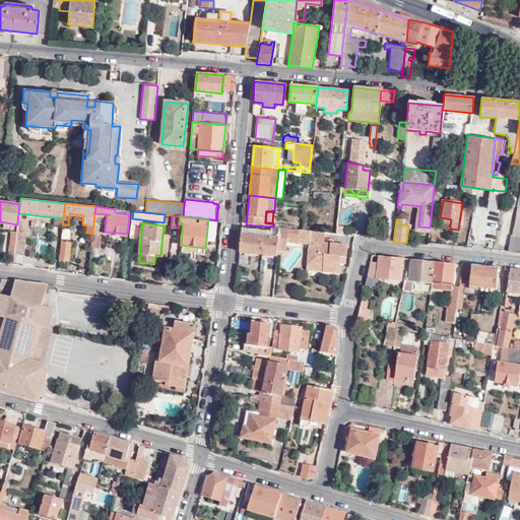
[(92,234),(90,245),(101,246),(102,235),(99,234),(100,224),(93,224),(92,234)]
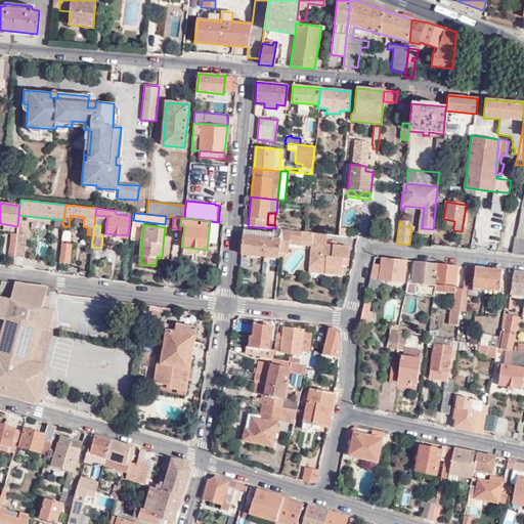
[(279,252),(282,229),(275,228),(272,228),(272,233),(243,231),(239,266),(246,266),(247,255),(279,257),(279,252)]
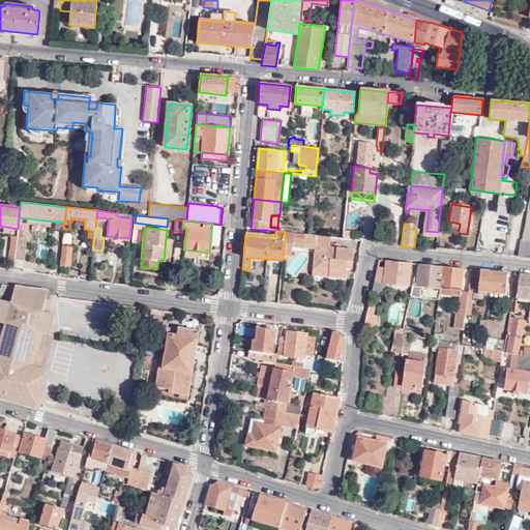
[(302,243),(303,234),(286,232),(283,255),(291,256),(293,242),(302,243)]
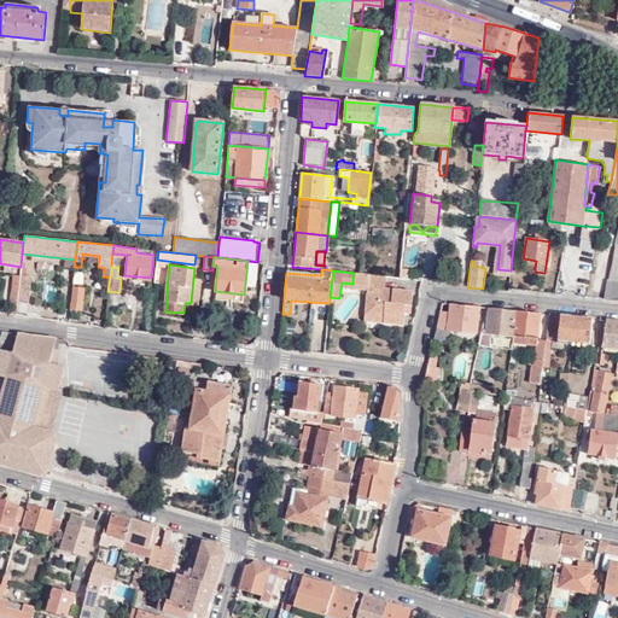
[(73,272),(73,284),(82,284),(82,272),(73,272)]
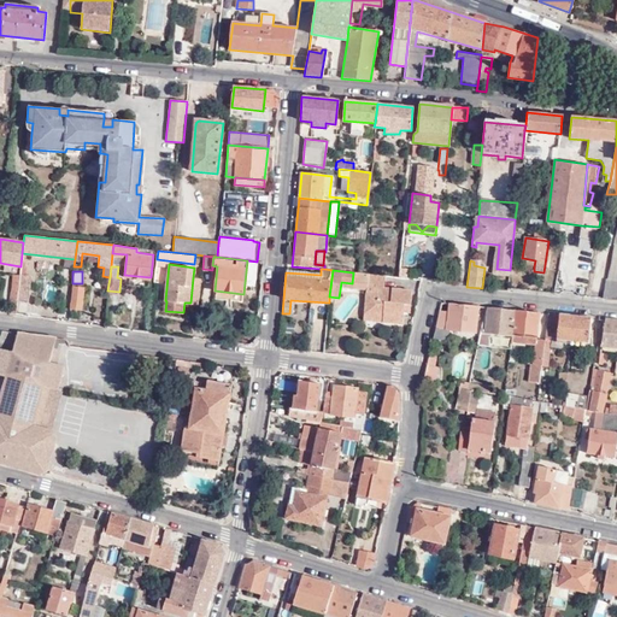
[(368,274),(359,274),(353,272),(352,283),(352,288),(365,289),(368,274)]
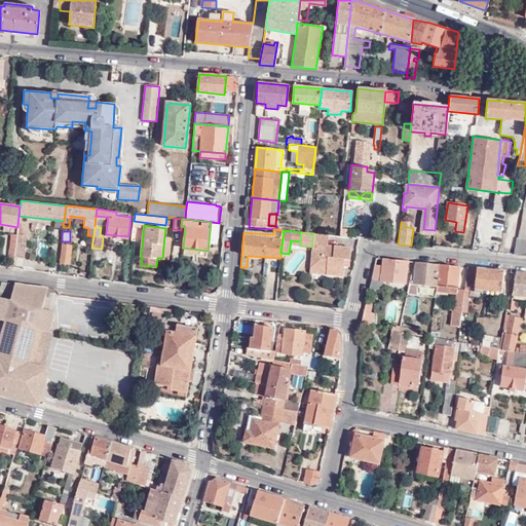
[(8,258),(14,259),(14,257),(16,233),(11,233),(8,258)]
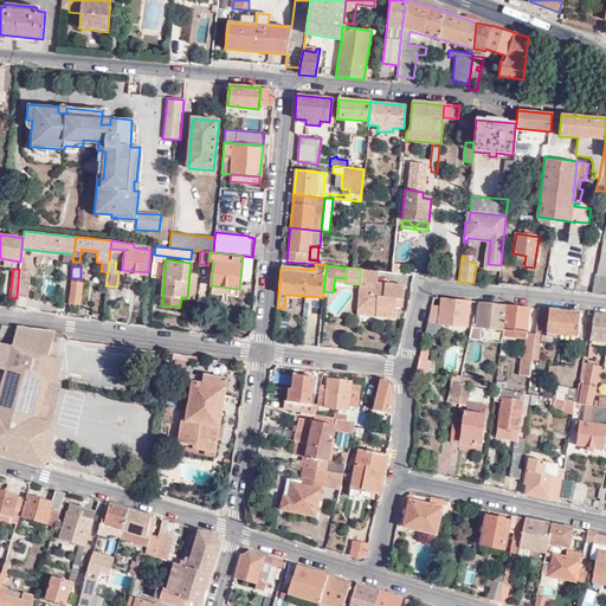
[(19,269),(17,296),(26,297),(28,281),(30,279),(30,270),(19,269)]
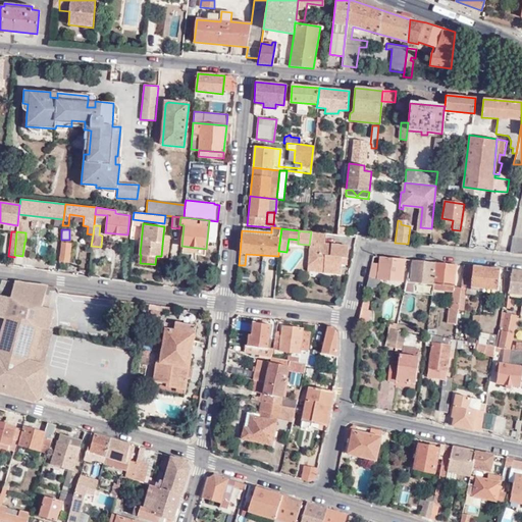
[(326,233),(311,231),(309,245),(307,265),(323,266),(323,271),(340,273),(341,264),(342,257),(347,257),(348,245),(325,243),(326,233)]
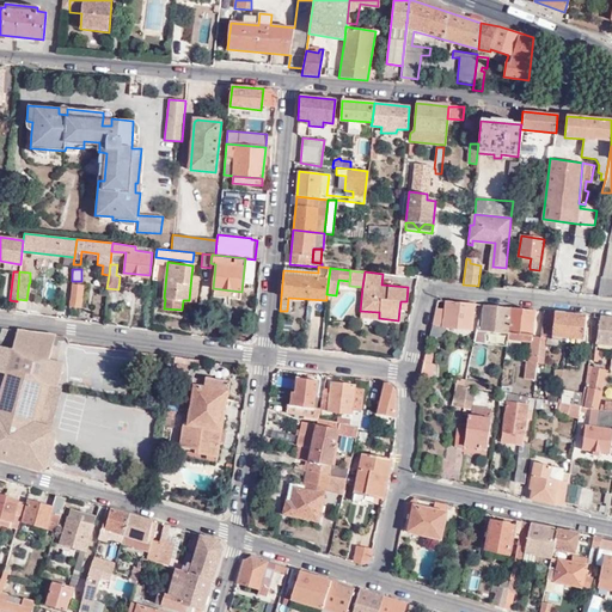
[(611,298),(611,279),(603,277),(600,277),(595,297),(611,298)]
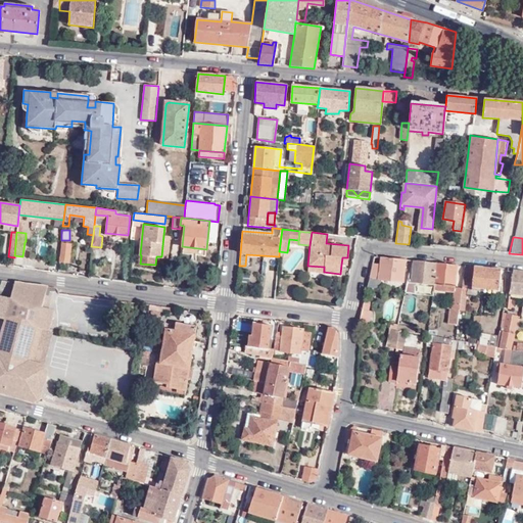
[(61,241),(59,260),(68,260),(70,242),(61,241)]
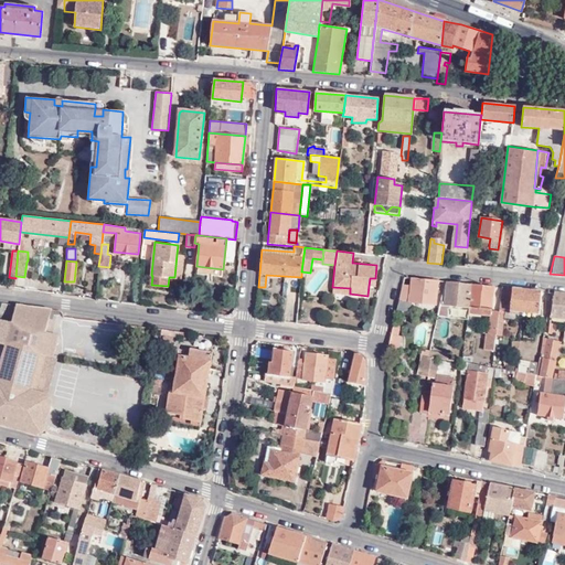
[(402,284),(396,310),(400,310),(411,308),(412,301),(435,304),(437,280),(412,278),(411,286),(402,284)]
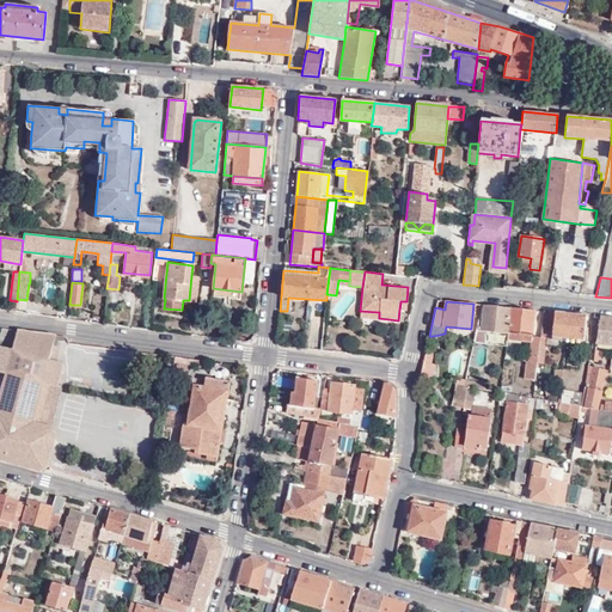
[(512,307),(482,305),(472,344),(483,346),(484,344),(485,338),(484,335),(490,332),(507,335),(512,307)]
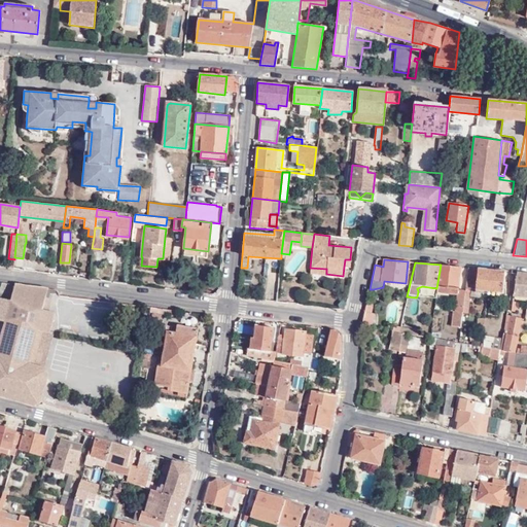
[(441,265),(436,288),(436,291),(456,293),(454,310),(452,310),(450,324),(459,326),(461,312),(464,293),(465,290),(457,289),(460,267),(441,265)]
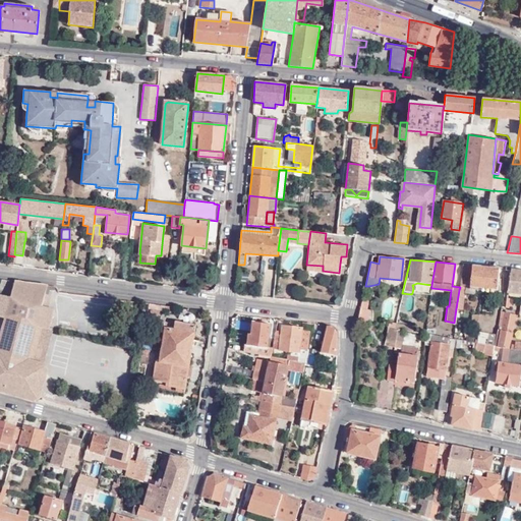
[(463,265),(460,287),(459,290),(456,308),(461,308),(465,286),(496,289),(499,269),(463,265)]
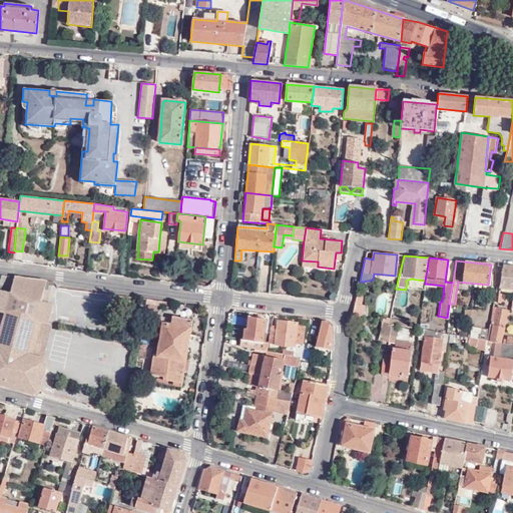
[(512,267),(503,266),(499,287),(512,288),(512,267)]
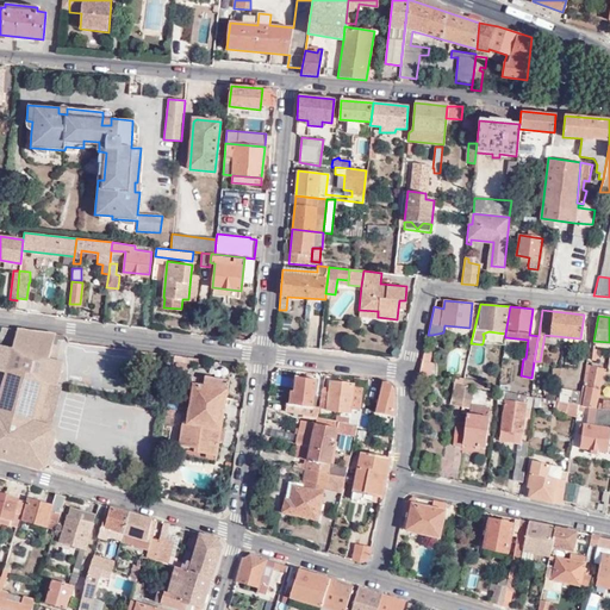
[(55,334),(18,329),(12,347),(0,343),(0,371),(6,372),(0,392),(0,458),(39,470),(48,465),(55,431),(51,424),(33,419),(43,381),(57,385),(63,361),(49,356),(55,334)]
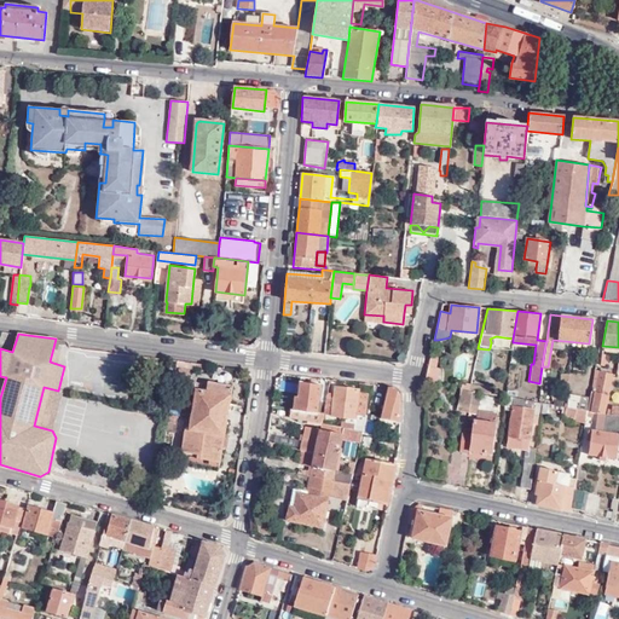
[(434,366),(428,364),(424,379),(435,381),(439,366),(434,365),(434,366)]
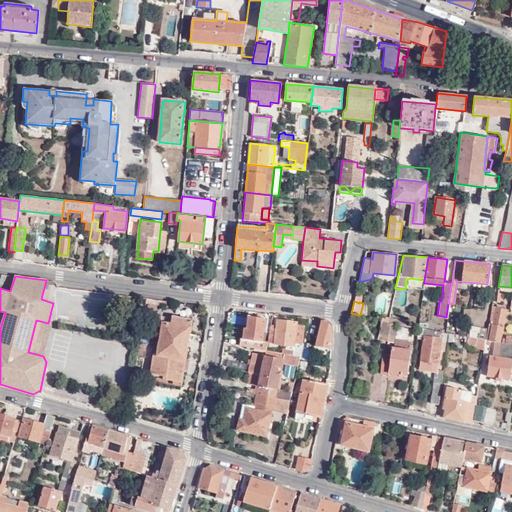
[(491,324),(488,340),(492,340),(500,342),(505,308),(491,306),(488,324),(491,324)]
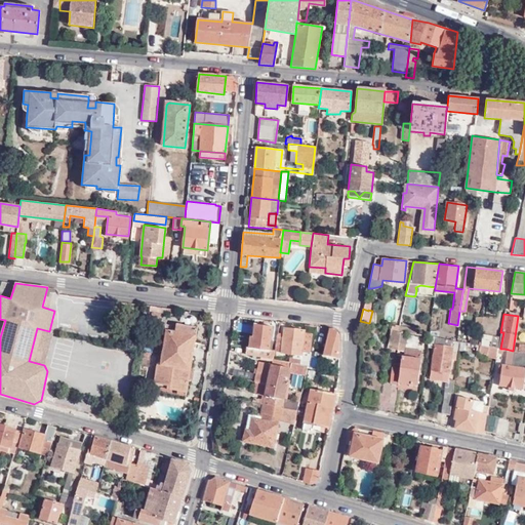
[(245,353),(272,359),(274,351),(267,350),(271,326),(254,323),(251,337),(249,337),(247,349),(246,349),(245,353)]
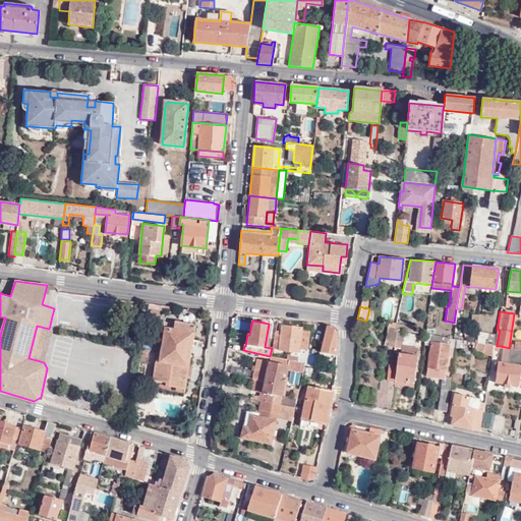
[(167,386),(185,390),(196,326),(176,322),(173,331),(166,330),(160,360),(157,360),(154,380),(167,383),(167,386)]
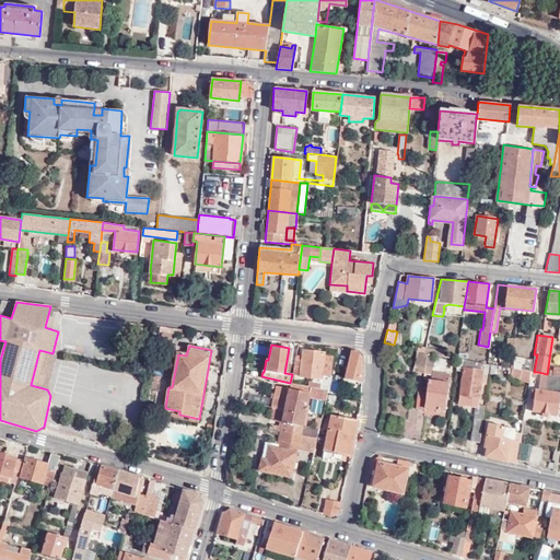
[(350,349),(342,381),(358,384),(364,352),(350,349)]
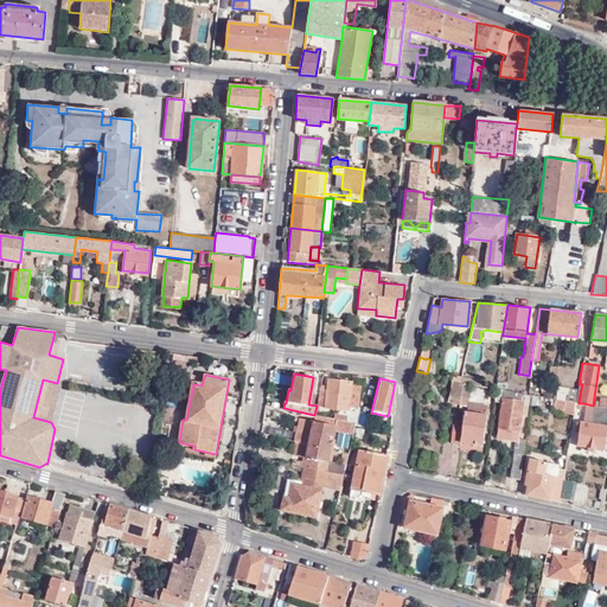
[(61,384),(57,383),(43,379),(33,417),(51,422),(61,384)]
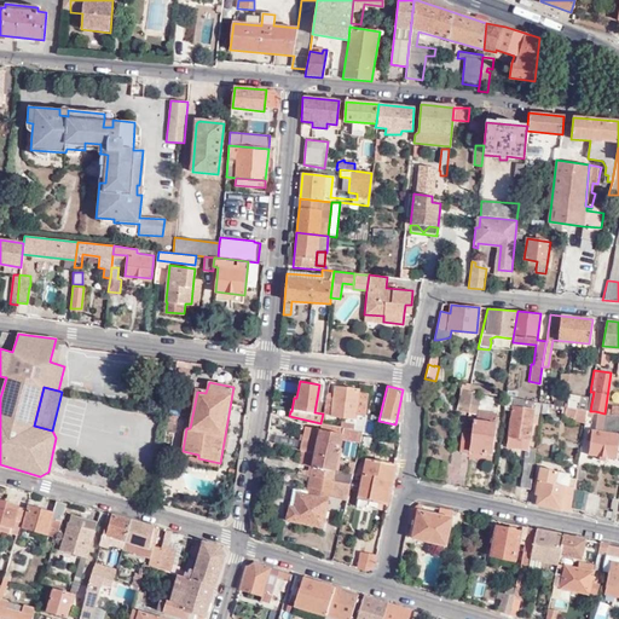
[(331,420),(330,426),(362,432),(363,428),(366,415),(364,415),(366,392),(358,391),(358,388),(335,387),(334,398),(325,398),(323,414),(330,415),(330,417),(353,422),(352,424),(331,420)]
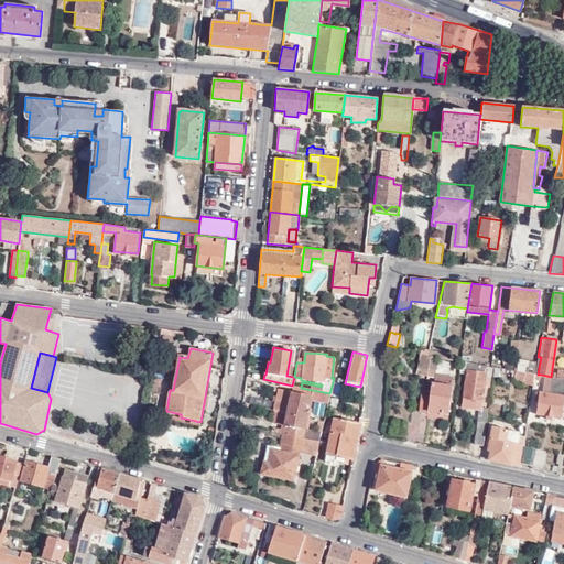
[(420,354),(418,370),(425,371),(427,355),(425,355),(420,354)]
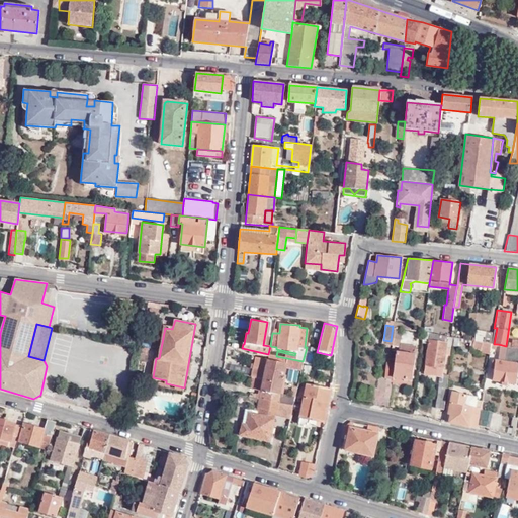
[(401,338),(403,328),(397,327),(393,326),(391,341),(394,342),(394,337),(401,338)]
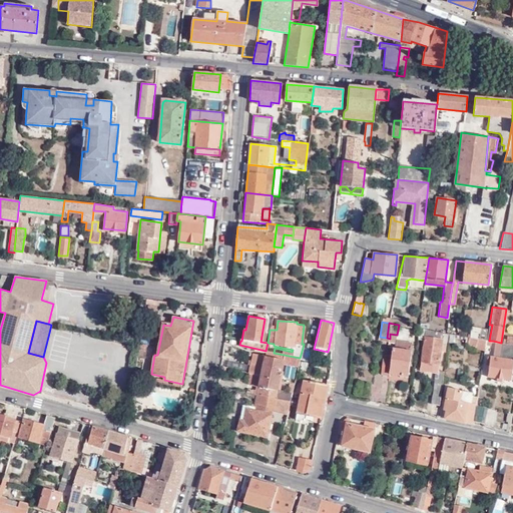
[(470,337),(477,339),(486,340),(488,331),(488,330),(472,327),(470,337)]
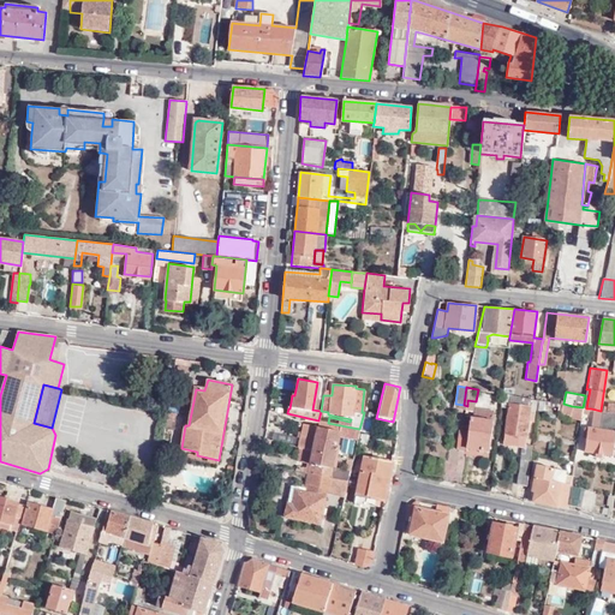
[(502,393),(501,402),(507,404),(501,443),(523,447),(527,421),(530,422),(532,413),(529,412),(531,398),(502,393)]
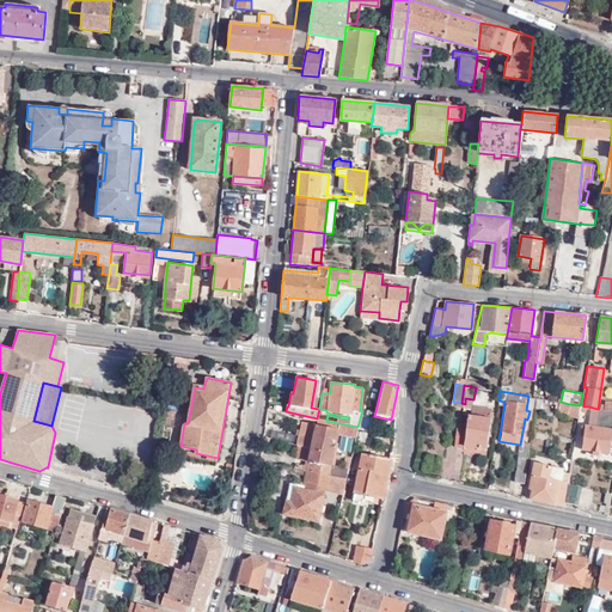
[(471,408),(472,405),(473,399),(465,398),(465,404),(461,403),(460,407),(471,408)]
